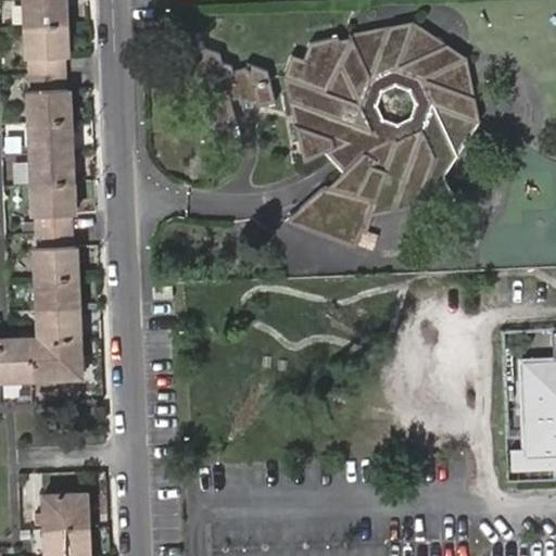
[(71,248),(70,214),(74,213),(68,90),(64,90),(63,55),(67,57),(64,0),(20,0),(23,59),(26,59),(28,91),(24,92),(30,214),(34,215),(35,250),(32,250),(36,343),(24,344),(24,339),(0,339),(0,555),(89,555),(87,492),(39,494),(41,555),(0,555),(0,380),(81,377),(75,249),(71,248)]
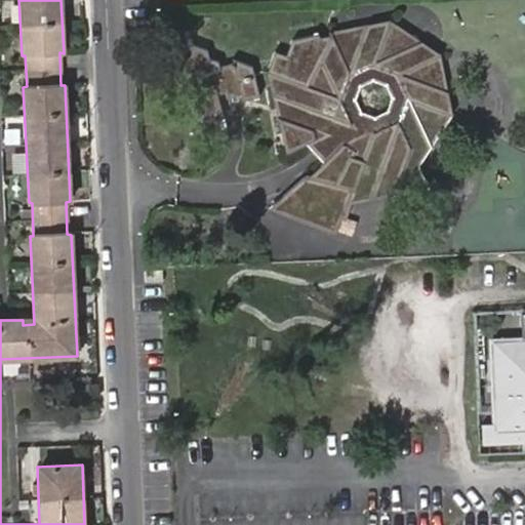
[(335,228),(339,217),(345,219),(352,202),(427,188),(416,165),(451,115),(440,53),(389,19),(330,32),(330,35),(319,37),(317,34),(290,40),(284,54),(275,50),(266,74),(285,152),(307,143),(323,162),(311,174),(306,173),(272,205),(335,228)]
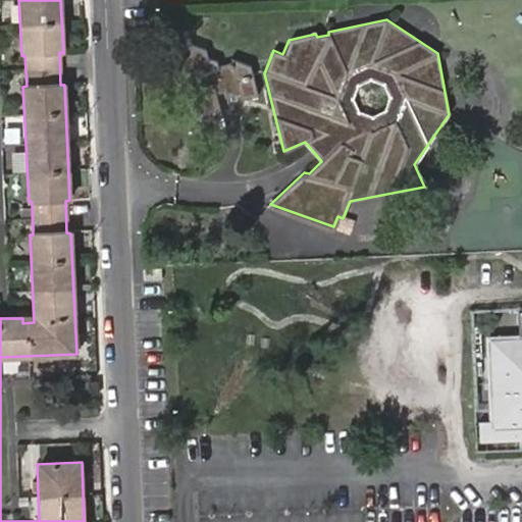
[(181,76),(186,95),(192,93),(199,121),(221,116),(215,93),(223,91),(224,96),(241,93),(242,99),(257,95),(250,66),(230,58),(231,61),(218,66),(216,61),(207,57),(205,50),(184,42),(186,51),(168,44),(176,77),(181,76)]
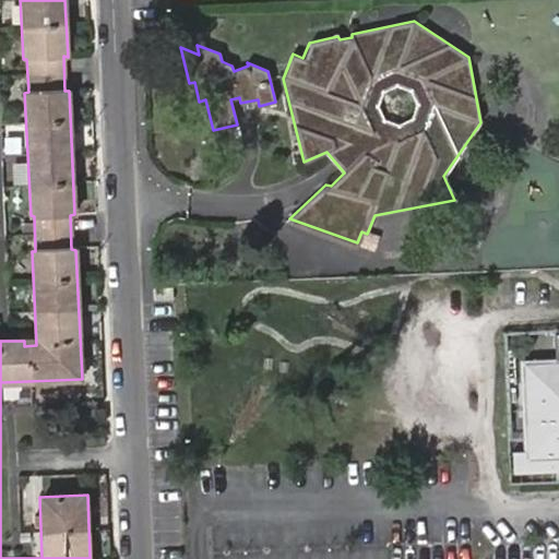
[(558,331),(554,332),(555,361),(555,363),(558,361),(558,380),(524,382),(527,450),(515,450),(516,470),(558,467),(558,331)]
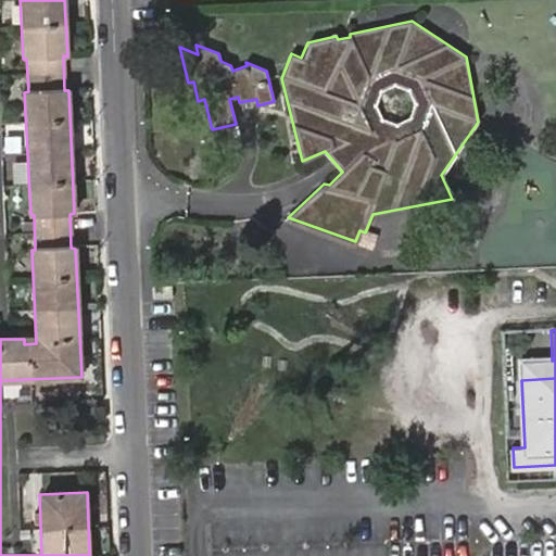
[(552,359),(520,362),(521,380),(555,378),(555,359),(552,361),(552,359)]
